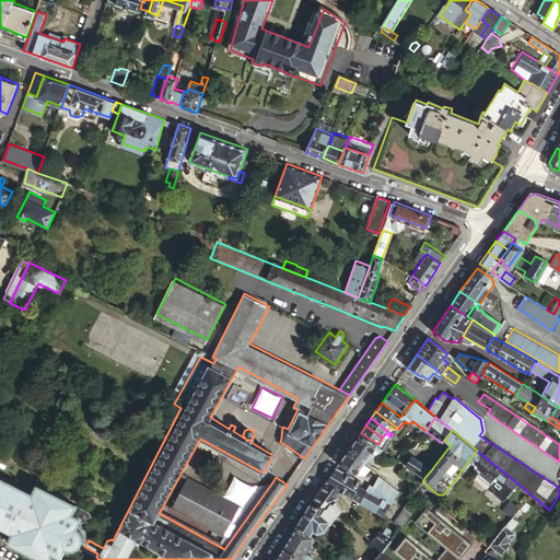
[(366,459),(369,456),(378,444),(361,433),(349,448),(366,459)]
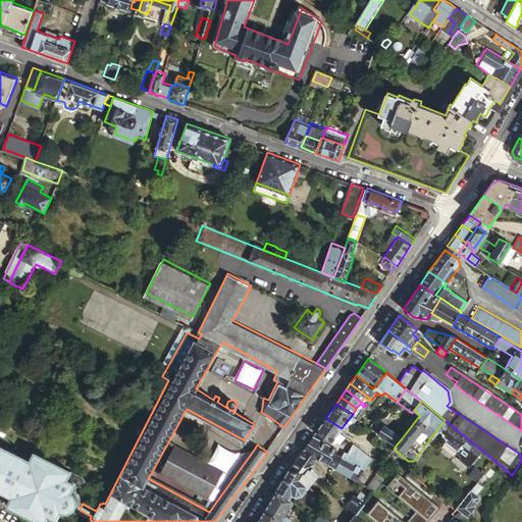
[(353,414),(357,417),(361,412),(356,408),(353,414)]
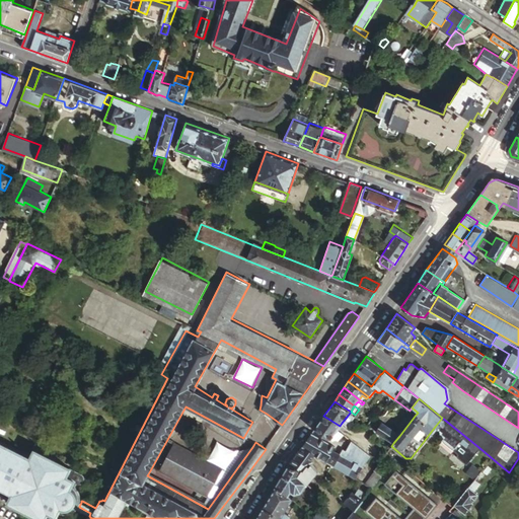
[(342,423),(347,426),(355,415),(351,412),(342,423)]
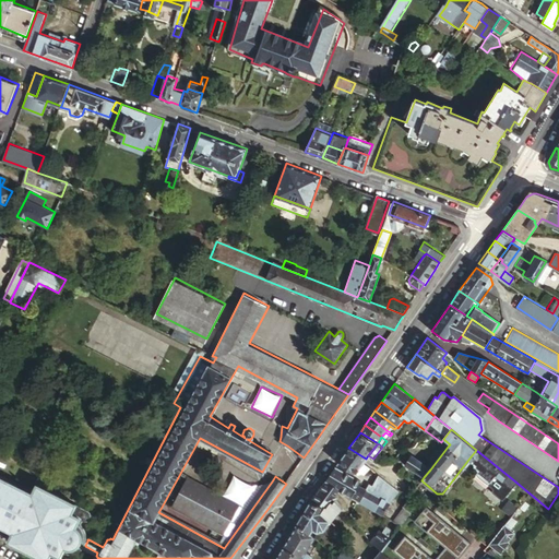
[(363,463),(366,459),(348,448),(339,463),(356,474),(358,474),(359,475),(360,474),(363,474),(365,475),(370,468),(363,463)]
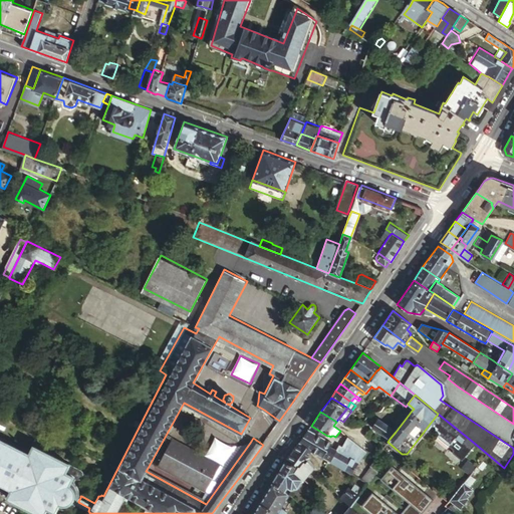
[(438,414),(430,424),(436,428),(434,430),(437,432),(437,433),(437,434),(436,436),(453,448),(452,451),(462,458),(474,443),(438,414)]
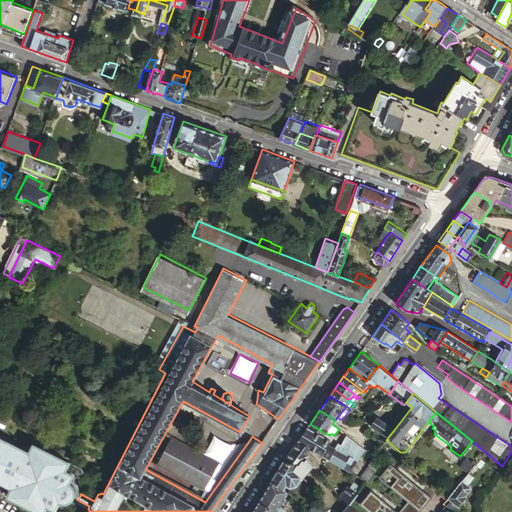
[(388,437),(394,430),(377,418),(371,426),(388,437)]
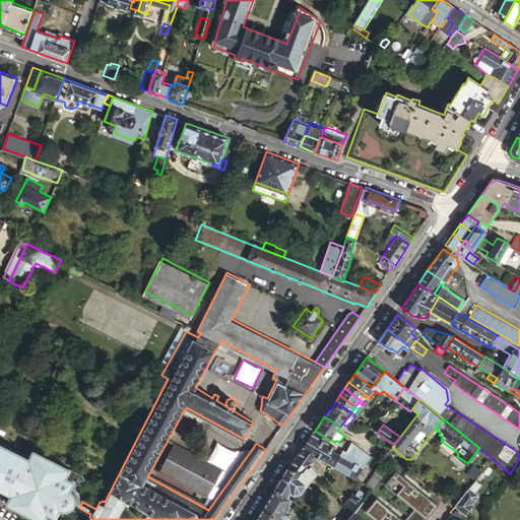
[(335,447),(312,434),(303,448),(315,455),(327,462),(333,451),(335,447)]
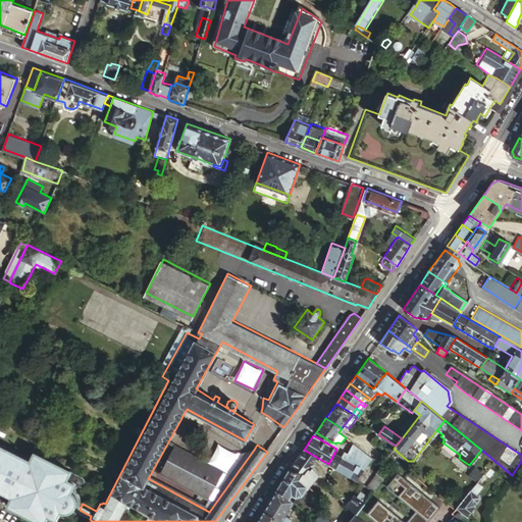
[(76,512),(80,510),(80,509),(81,508),(81,507),(82,506),(82,505),(82,504),(83,504),(83,502),(83,500),(83,498),(83,497),(82,496),(82,493),(80,491),(77,488),(79,486),(81,487),(82,487),(83,487),(85,486),(88,481),(87,480),(87,478),(85,477),(34,452),(30,460),(0,444),(0,497),(8,501),(6,505),(41,521),(65,521),(64,519),(63,518),(64,515),(67,516),(69,516),(71,515),(74,513),(76,512)]
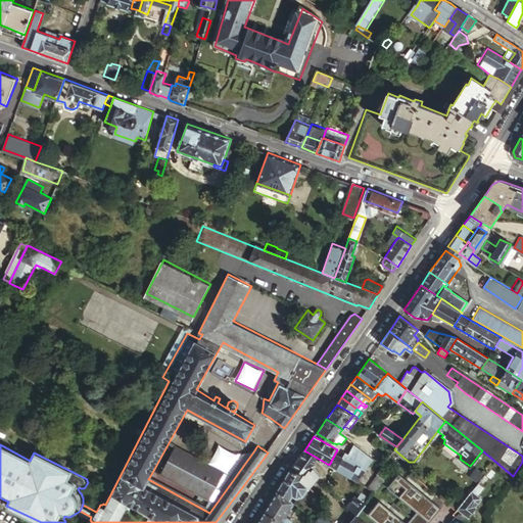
[(209,464),(226,472),(238,455),(220,444),(209,464)]
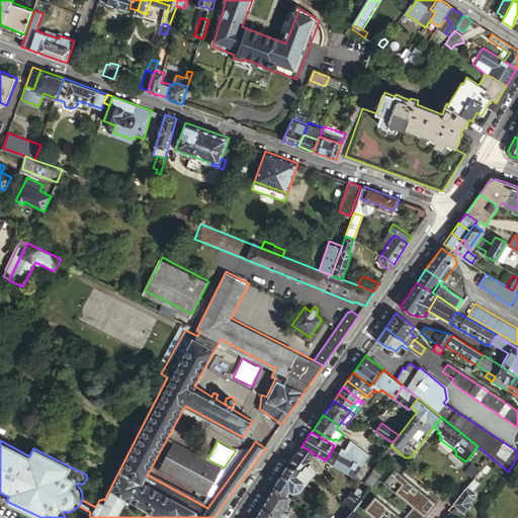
[(208,495),(224,467),(207,459),(174,441),(160,467),(208,495)]
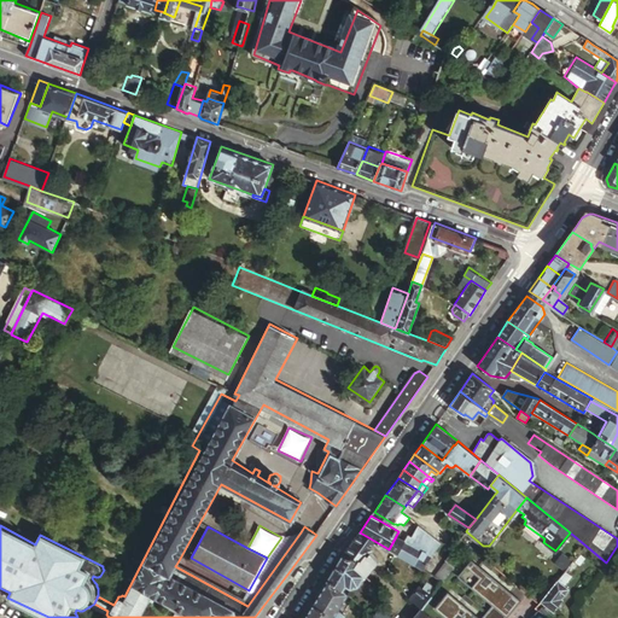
[(248,606),(301,532),(281,537),(267,558),(249,590),(245,598),(178,563),(175,566),(248,606)]
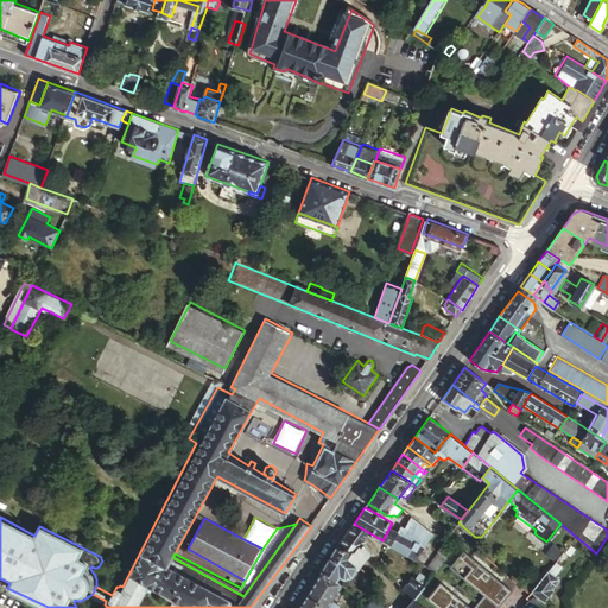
[(368,532),(354,524),(339,545),(358,564),(359,565),(369,550),(369,548),(361,542),(368,532)]
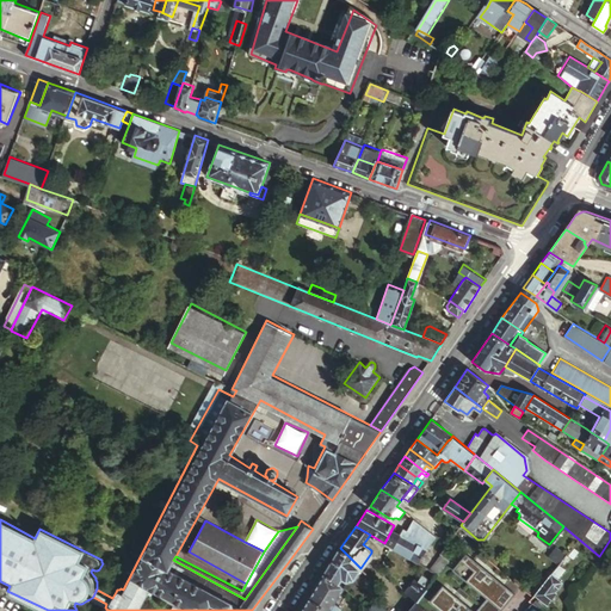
[(418,544),(392,530),(384,543),(389,545),(393,541),(396,543),(393,548),(419,562),(426,549),(418,544)]
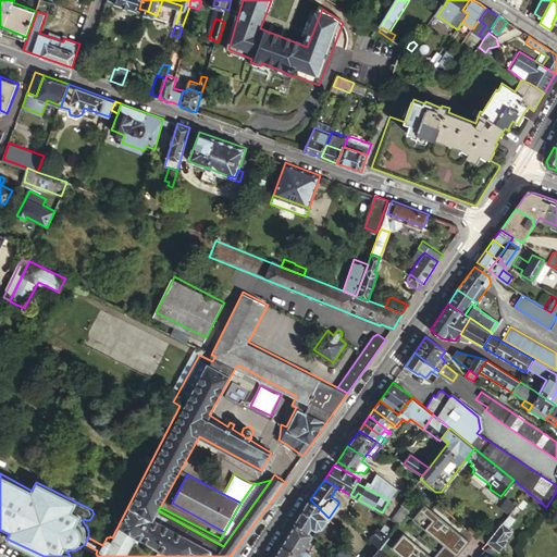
[(398,489),(391,483),(385,491),(381,496),(388,500),(392,496),(398,489)]
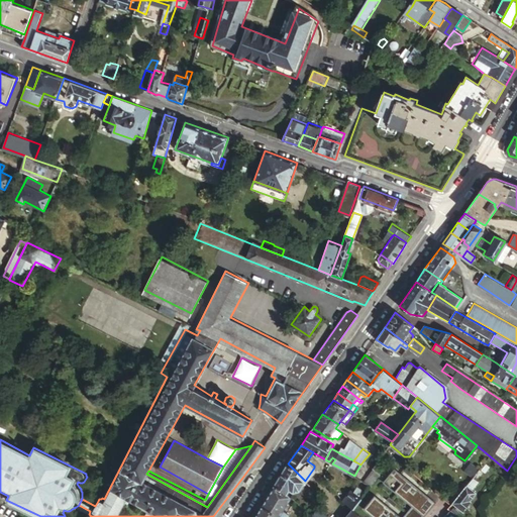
[(304,480),(288,463),(274,485),(285,495),(288,490),(292,492),(299,489),(304,480)]
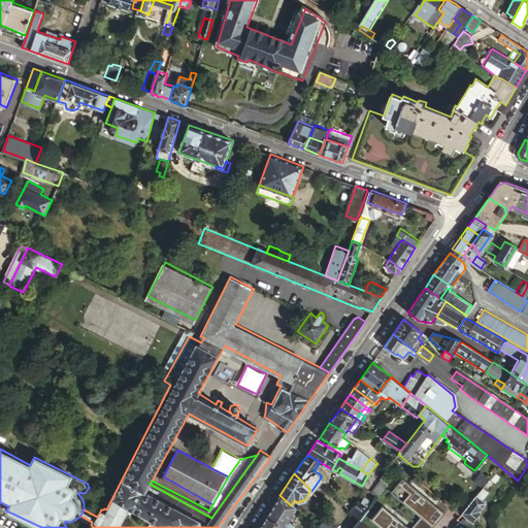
[(402,476),(391,490),(421,516),(433,525),(444,512),(402,476)]
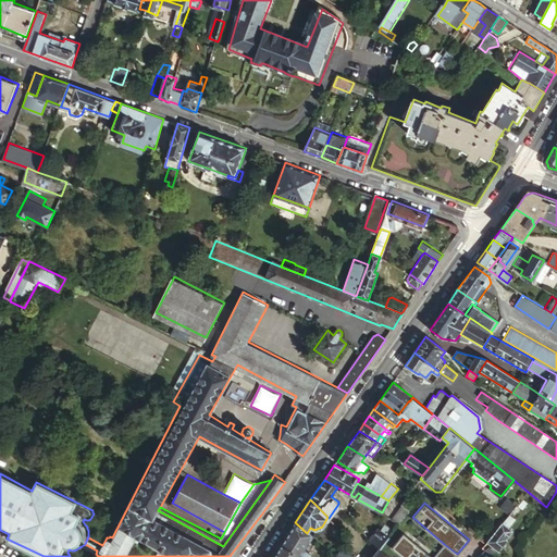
[(406,509),(403,505),(393,518),(399,521),(406,514),(404,512),(406,509)]
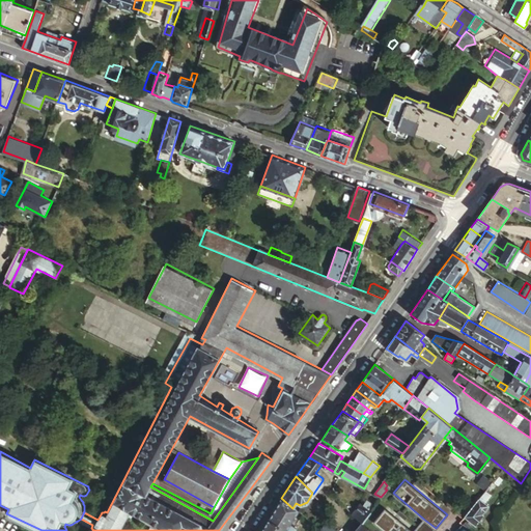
[(488,493),(483,488),(477,497),(482,501),(488,493)]
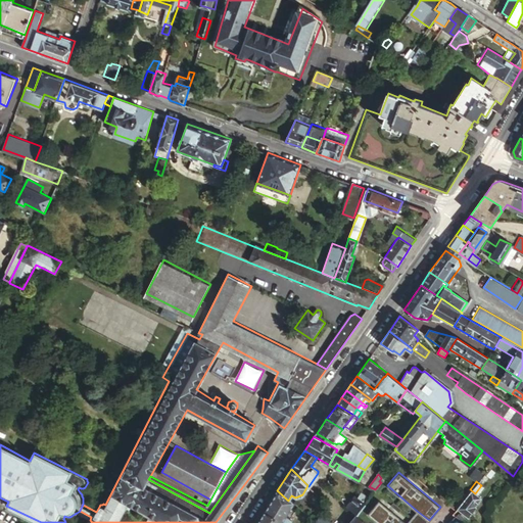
[(470,489),(456,508),(466,516),(473,507),(472,505),(478,496),(475,493),(470,489)]
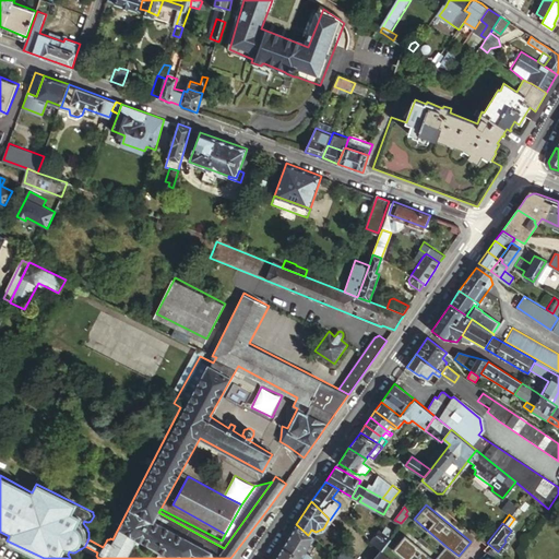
[(308,535),(296,524),(284,544),(301,557),(304,558),(306,558),(308,556),(304,552),(312,538),(308,535)]
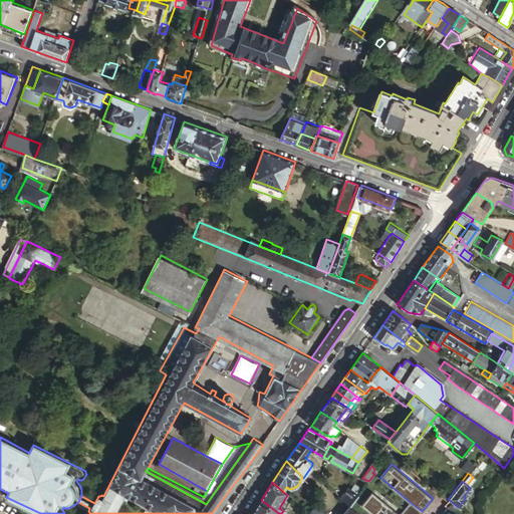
[(349,485),(340,496),(349,503),(362,488),(355,482),(351,487),(349,485)]
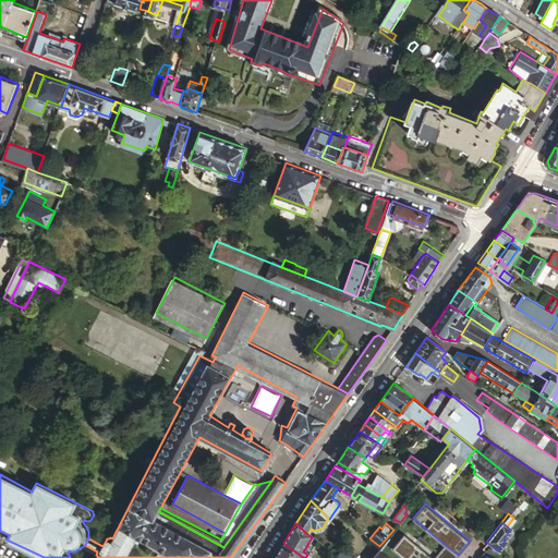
[(404,532),(392,546),(407,557),(435,557),(404,532)]
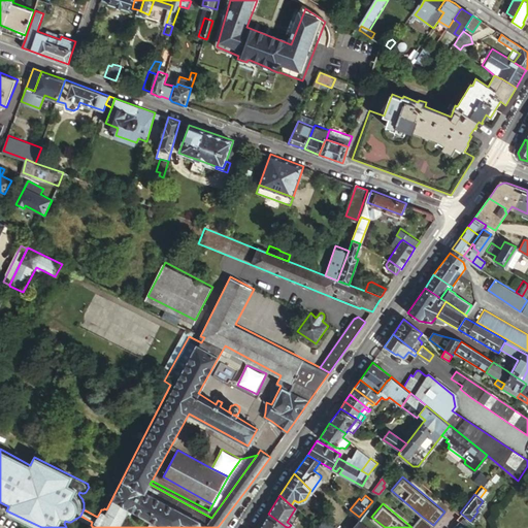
[(398,506),(395,508),(402,515),(404,512),(398,506)]
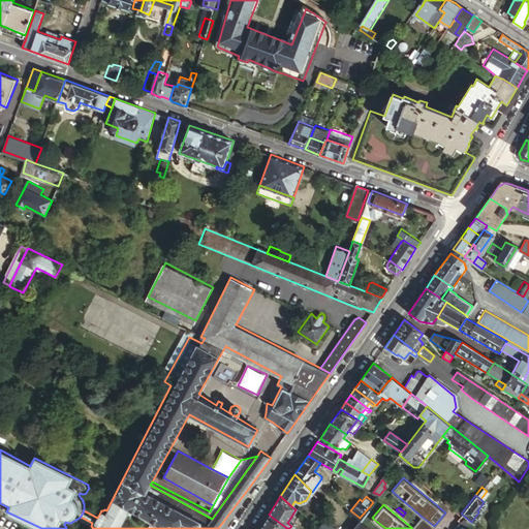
[(283,528),(285,527),(269,515),(259,528),(283,528)]
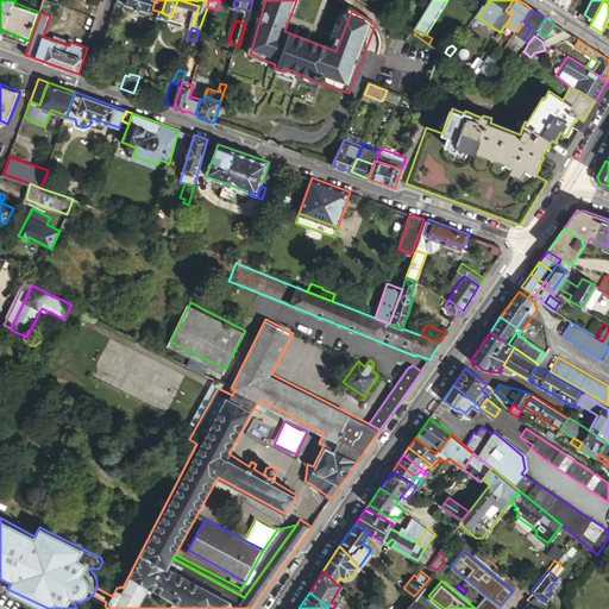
[(485,595),(475,608),(496,608),(500,606),(485,595)]
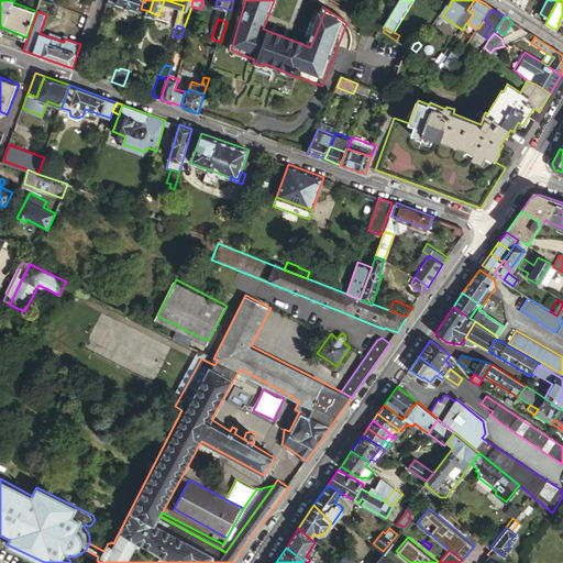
[(359,562),(345,551),(339,562),(338,562),(396,562),(397,562),(383,551),(373,562),(359,562)]
